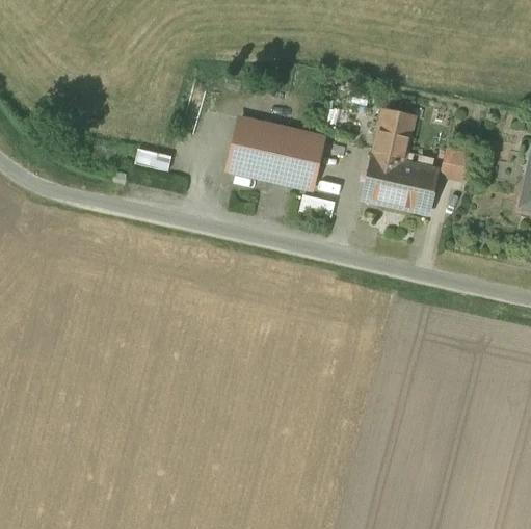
[(381,108),(362,197),(426,212),(436,167),(403,160),(414,115),(381,108)]
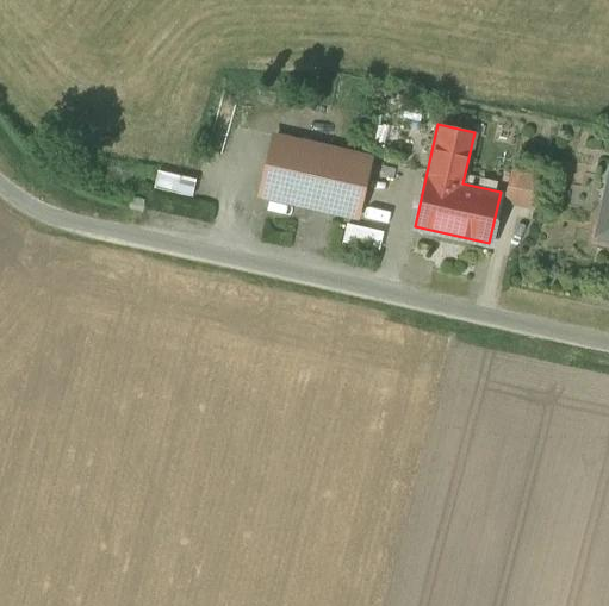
[(368,156),(274,135),(273,136),(261,191),(261,192),(262,193),(262,192),(352,212),(355,213),(356,212),(368,158),(368,156)]
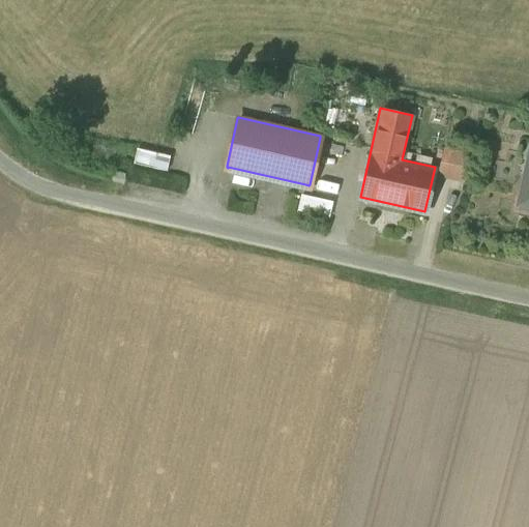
[(444,146),(444,177),(469,177),(469,146),(444,146)]
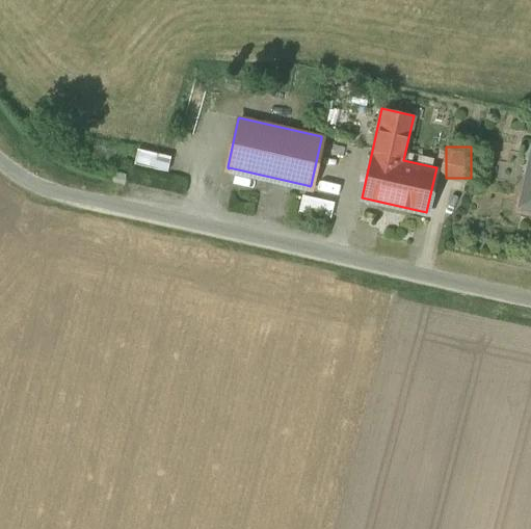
[(170,155),(138,148),(137,152),(135,162),(166,169),(170,155)]
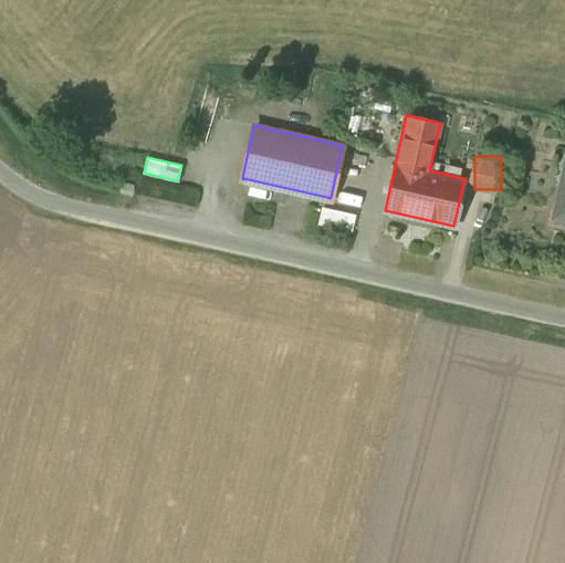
[(564,164),(554,214),(564,216),(564,164)]
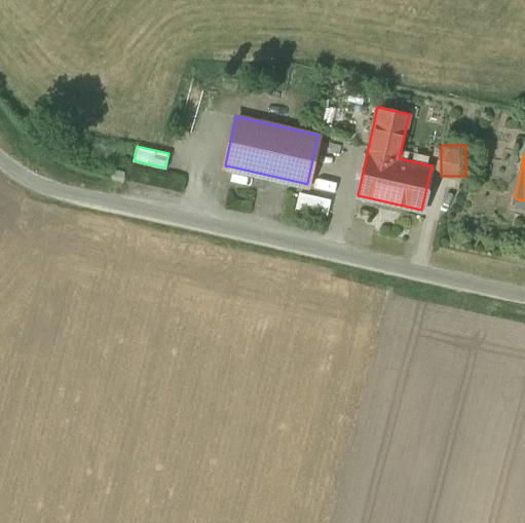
[(329,198),(299,192),(296,206),(326,213),(329,198)]
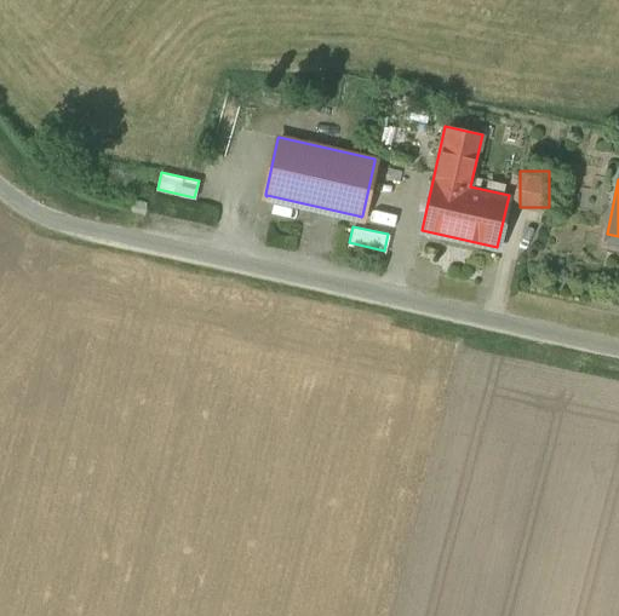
All buildings are outlined.
